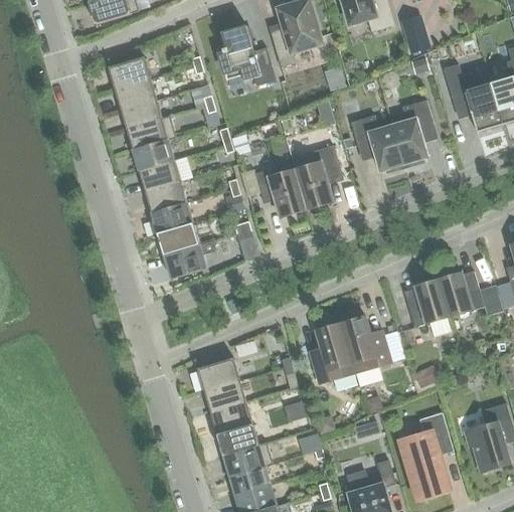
[(92,0),(89,1),(95,23),(130,13),(130,12),(138,10),(134,0),(92,0)]
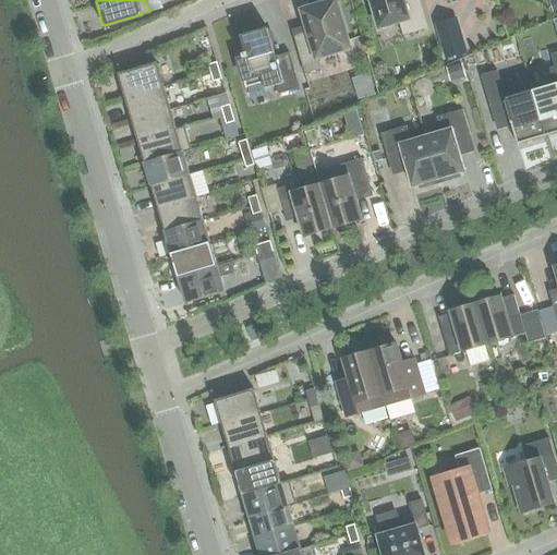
[(300,8),(306,31),(292,35),(303,72),(319,68),(316,56),(348,46),(335,0),(314,0),(315,3),(300,8)]
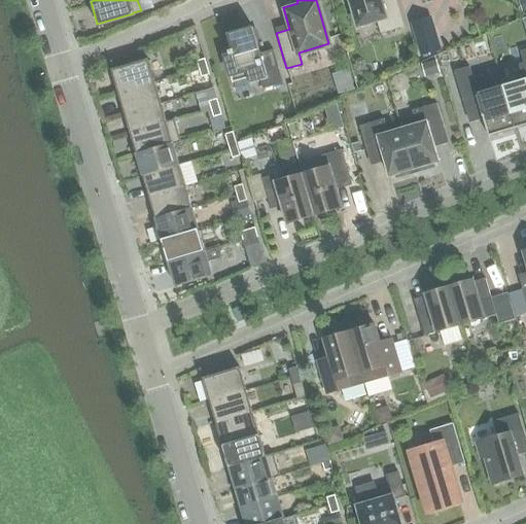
[(375,19),(379,31),(402,25),(395,0),(387,0),(381,2),(380,0),(349,0),(356,24),(375,19)]
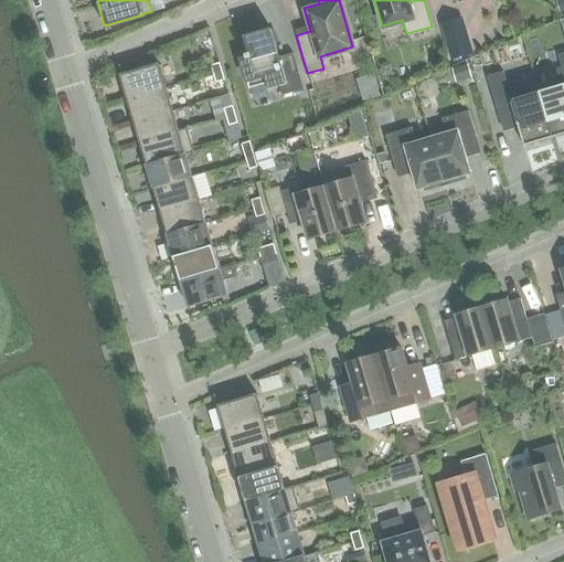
[(440,23),(449,56),(470,50),(467,40),(463,41),(456,19),(440,23)]
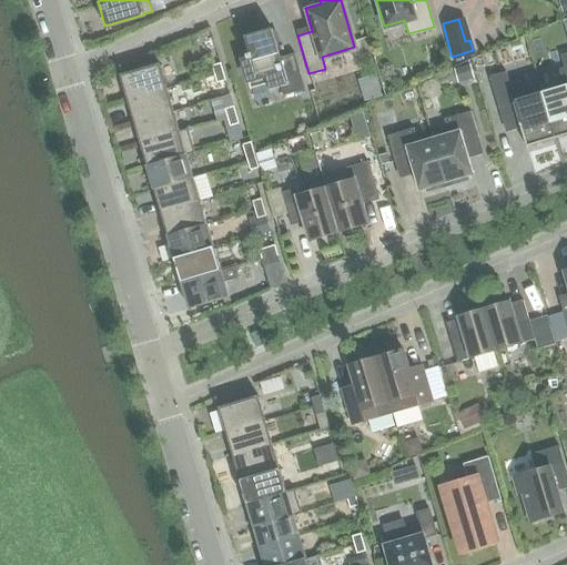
[(242,58),(241,57),(240,57),(249,87),(250,87),(250,86),(265,81),(267,88),(279,84),(282,93),(303,88),(293,51),(279,56),(271,27),(243,34),(249,51),(245,52),(245,57),(242,58)]
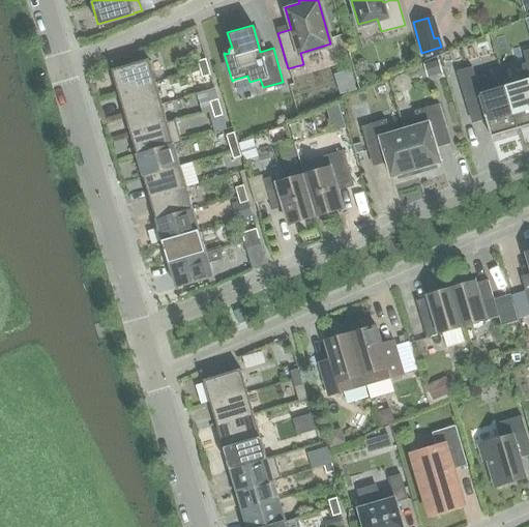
[(517,127),(528,123),(528,47),(522,50),(525,61),(517,64),(520,76),(503,81),(517,127)]
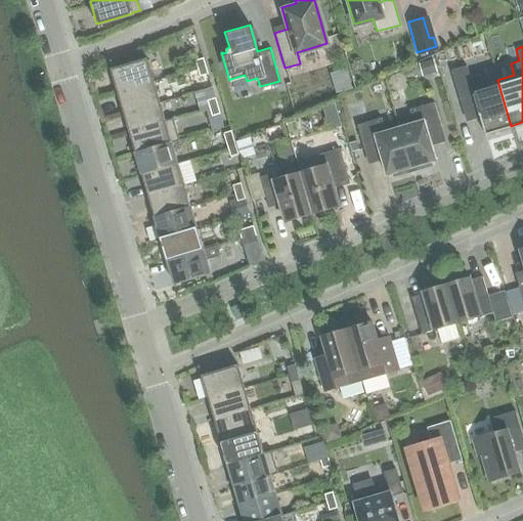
[(116,90),(153,79),(145,56),(110,68),(116,90)]
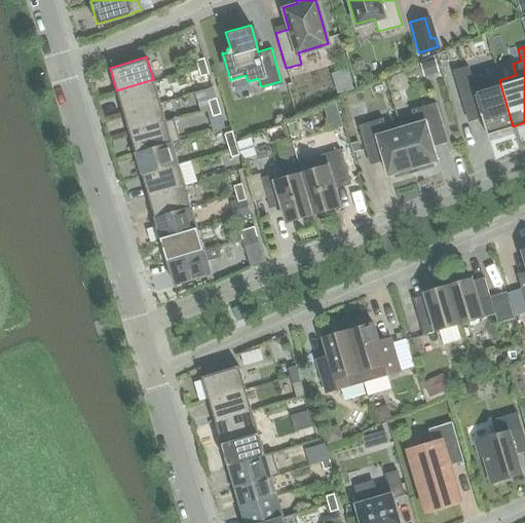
[(205,64),(202,57),(195,59),(197,67),(205,64)]
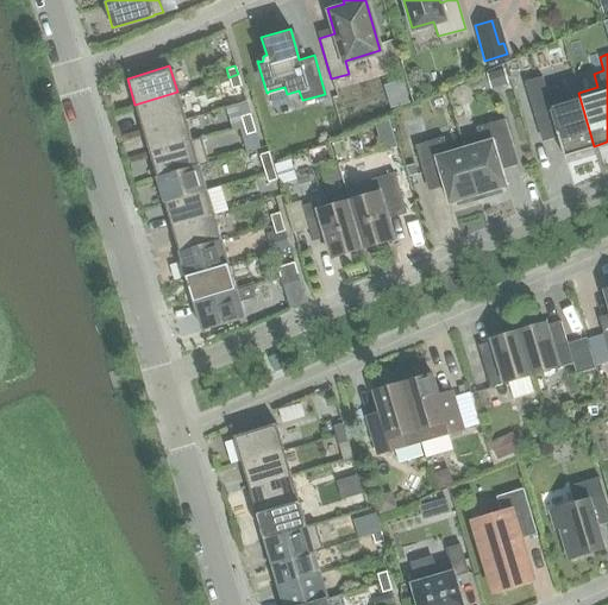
[(503,68),(490,71),(494,86),(507,81),(503,68)]
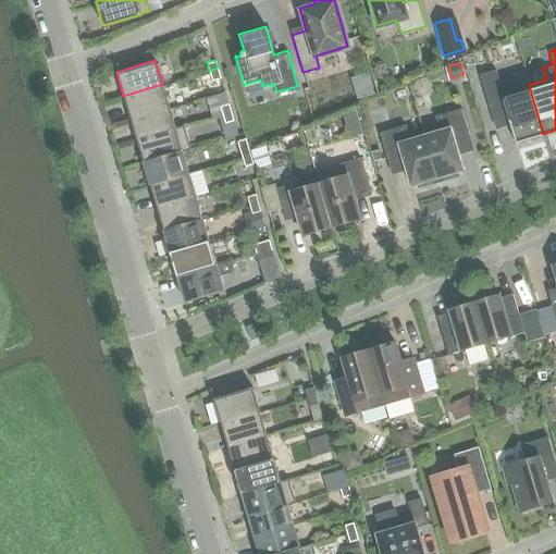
[(220,76),(218,68),(209,71),(211,79),(220,76)]
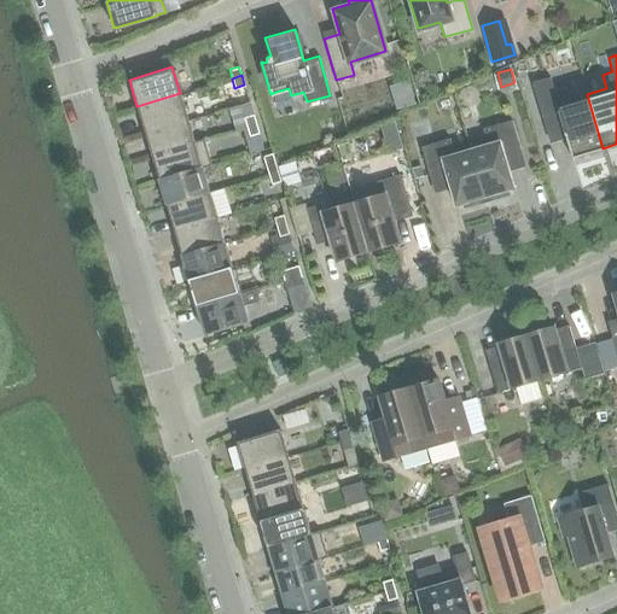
[(549,76),(531,81),(541,116),(558,111),(571,158),(603,148),(587,94),(568,100),(564,86),(553,89),(549,76)]
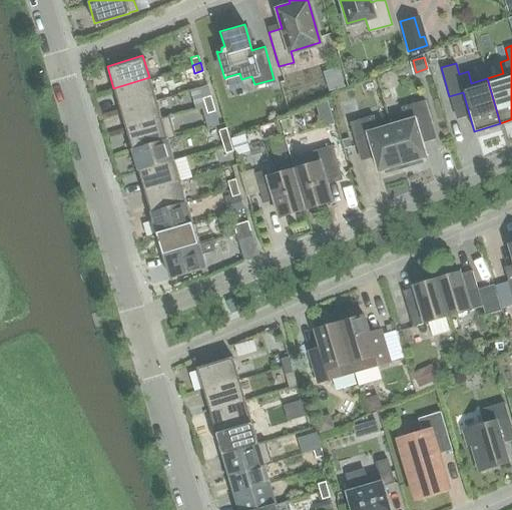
[(149,77),(113,88),(120,109),(155,98),(149,77)]
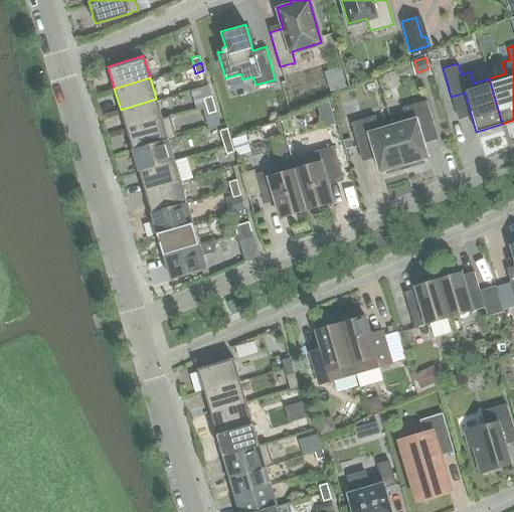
[(212,102),(210,95),(202,97),(204,105),(212,102)]
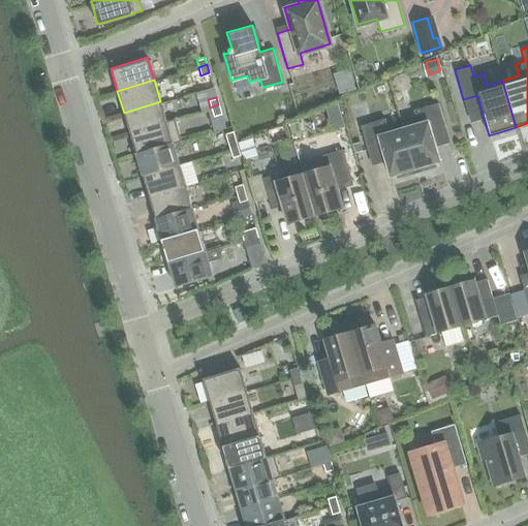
[(160,101),(124,113),(129,131),(165,121),(165,120),(160,101)]
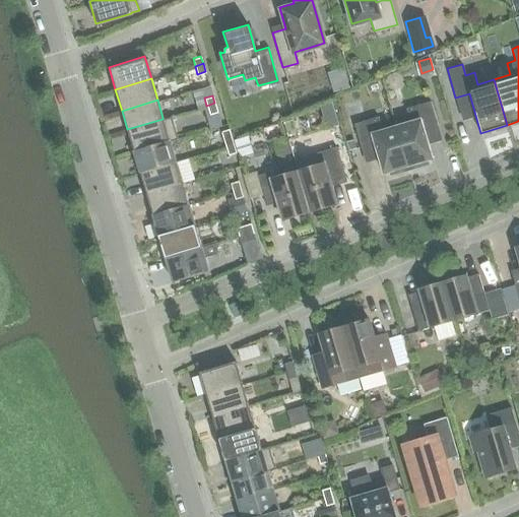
[(426,158),(432,156),(423,127),(437,123),(430,100),(405,107),(407,115),(393,119),(408,168),(427,163),(426,158)]
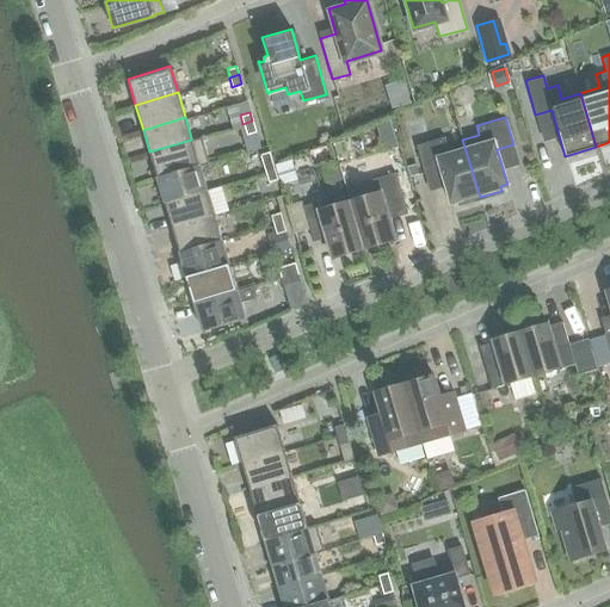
[(256,130),(252,121),(242,124),(246,134),(256,130)]
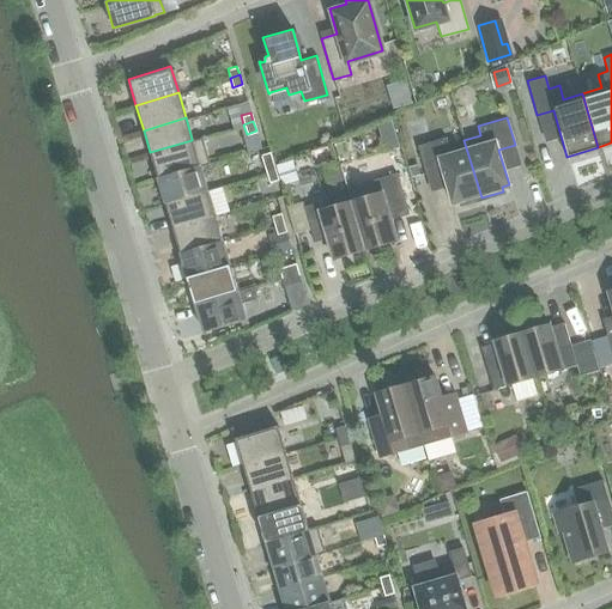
[(444,135),(416,144),(424,171),(441,166),(452,202),(458,200),(459,205),(482,198),(464,140),(448,145),(444,135)]
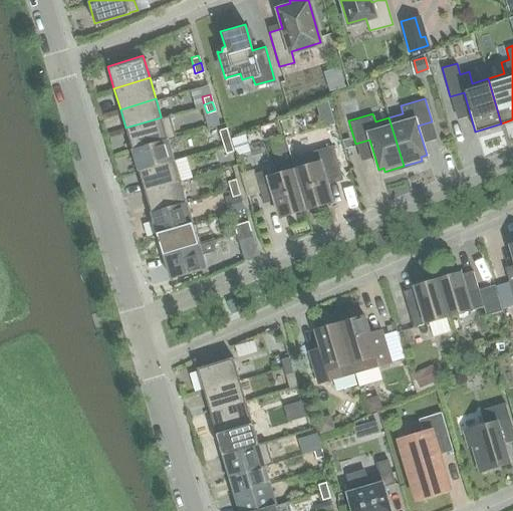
[(161,117),(125,128),(132,148),(167,138),(168,139),(175,137),(169,114),(161,116),(161,117)]
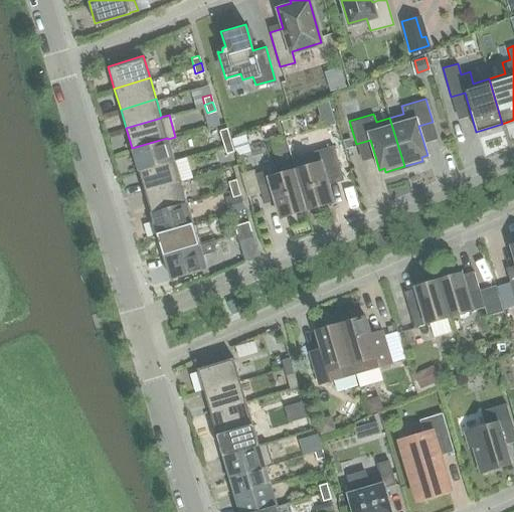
[(230,142),(228,134),(226,127),(218,130),(223,144),(230,142)]
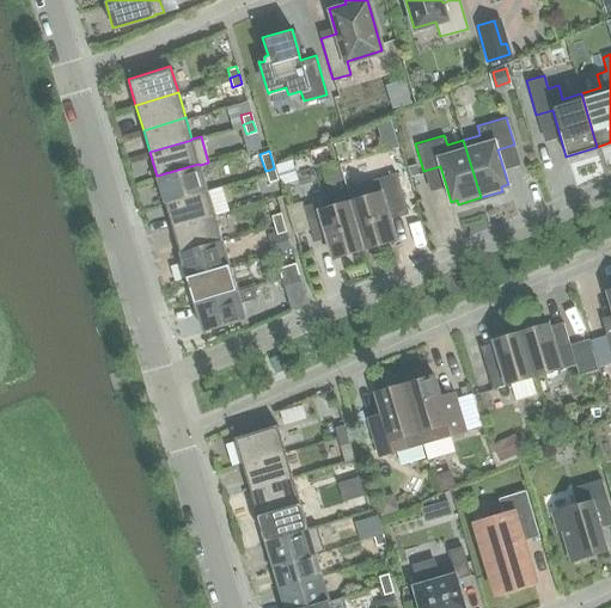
[(415,163),(407,165),(410,176),(419,172),(415,163)]
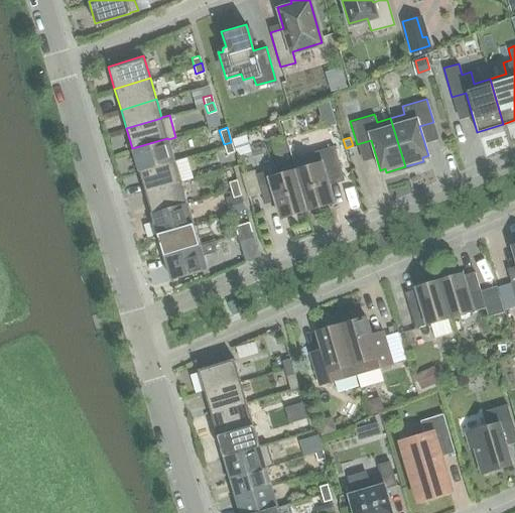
[(167,138),(132,148),(138,169),(174,159),(168,139),(167,138)]
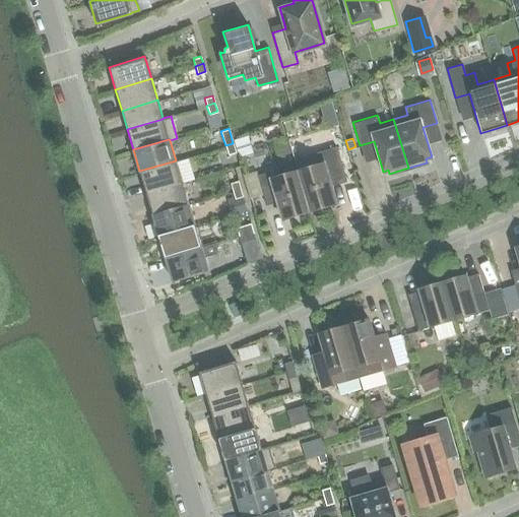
[(236,151),(233,143),(225,145),(228,153),(236,151)]
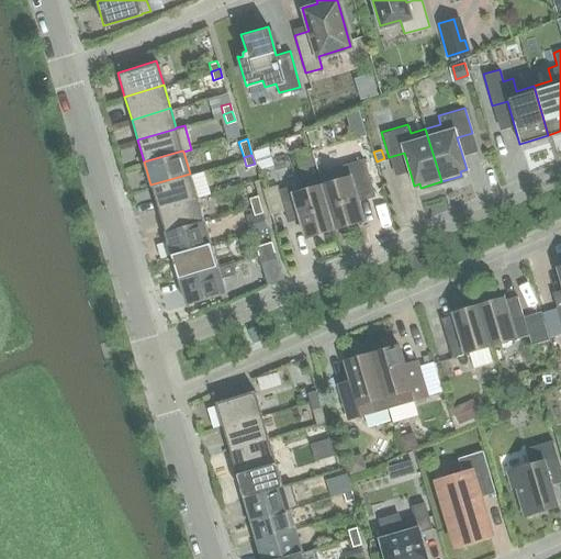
[(338,178),(321,183),(334,227),(362,219),(355,193),(372,189),(365,165),(362,157),(335,166),(338,178)]
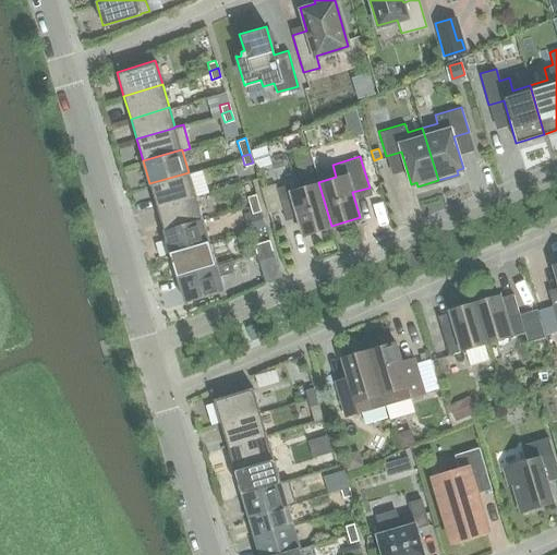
[(372,161),(362,164),(370,188),(379,184),(372,161)]
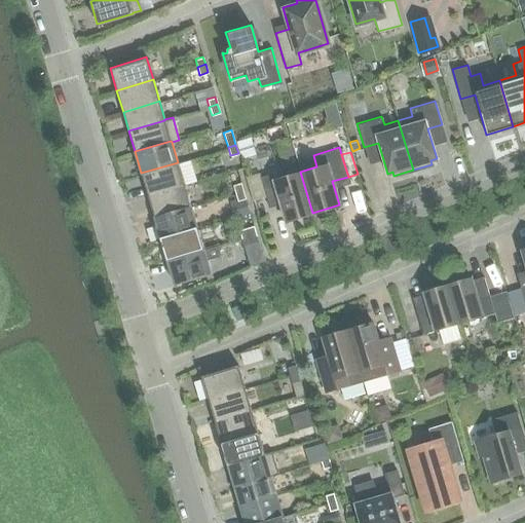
[(178,162),(141,173),(147,194),(184,184),(178,162)]
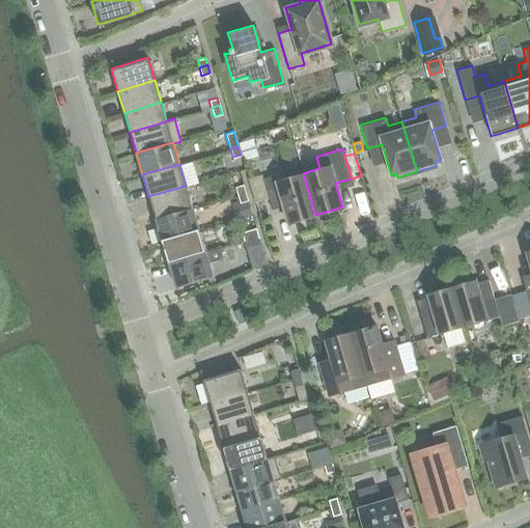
[(288,223),(315,215),(303,173),(276,182),(274,174),(262,177),(270,202),(281,199),(288,223)]
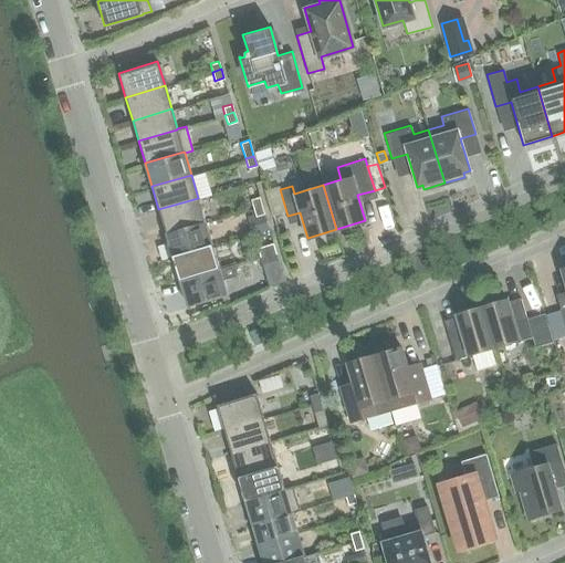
[(261,205),(259,196),(250,198),(252,207),(261,205)]
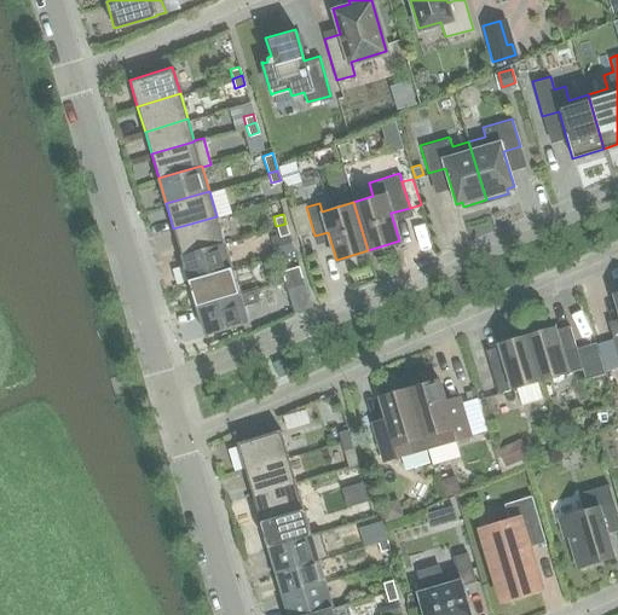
[(217,216),(173,228),(182,254),(224,241),(217,216)]
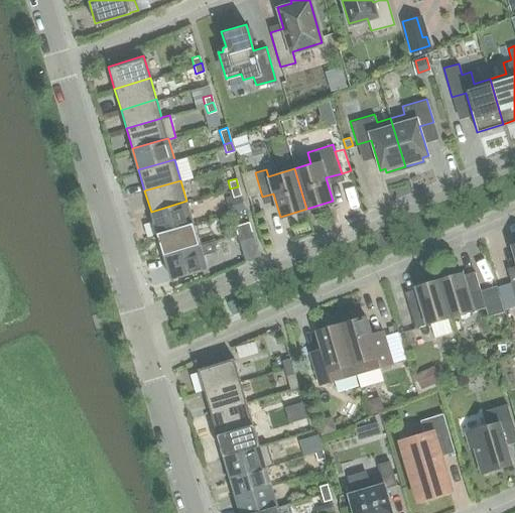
[(240,194),(238,186),(230,188),(232,197),(240,194)]
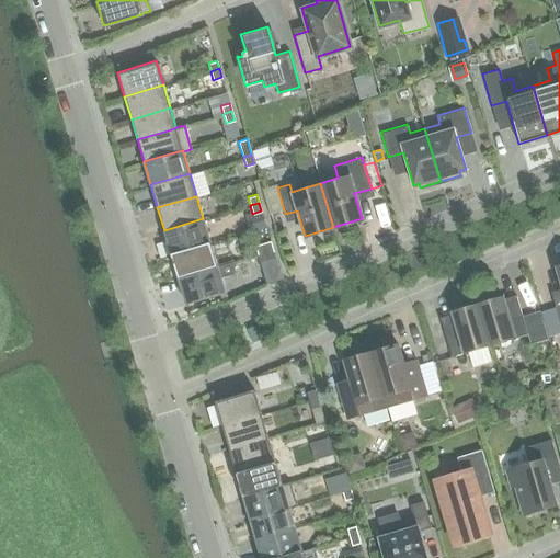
[(266,229),(261,211),(252,214),(246,216),(251,234),(266,229)]
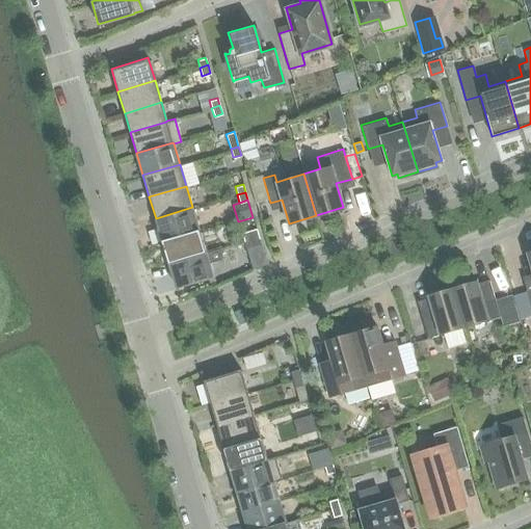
[(192,207),(156,218),(162,240),(198,230),(192,207)]
